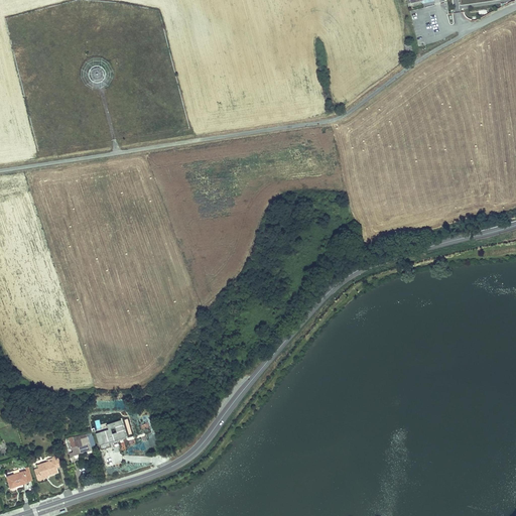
[(409,44),(403,46),(405,54),(411,52),(409,44)]
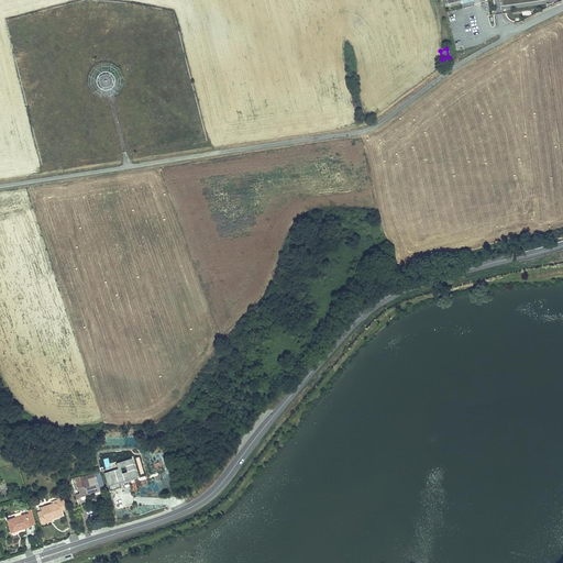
[(110,73),(98,76),(101,87),(113,85),(110,73)]
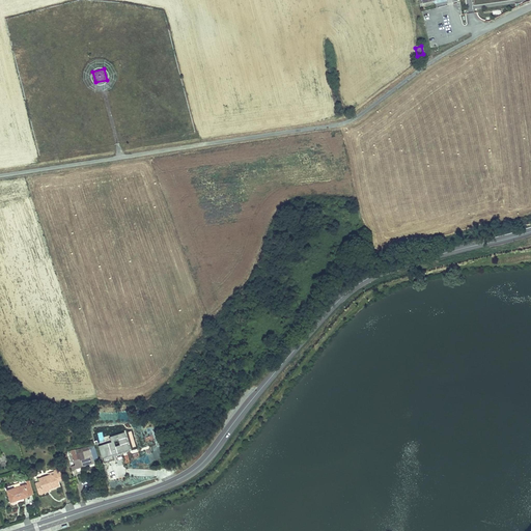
[(113,459),(112,454),(115,453),(130,449),(124,432),(110,437),(112,442),(99,446),(103,457),(104,457),(105,462),(113,459)]
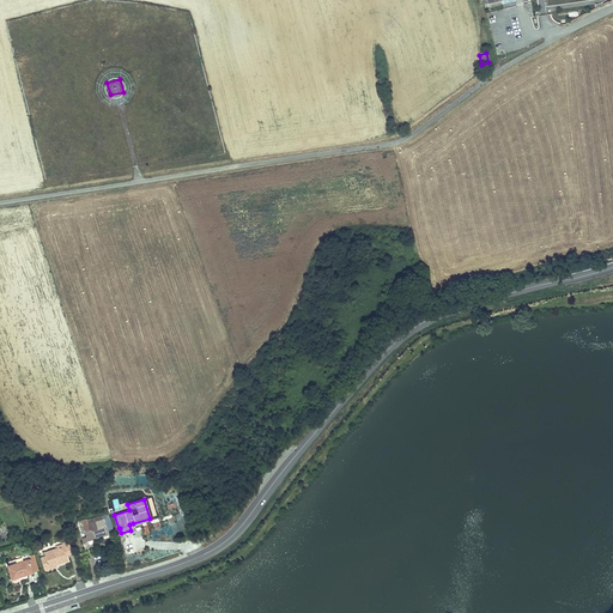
[(113,532),(107,513),(80,522),(85,534),(86,538),(83,539),(84,544),(93,540),(93,539),(113,532)]
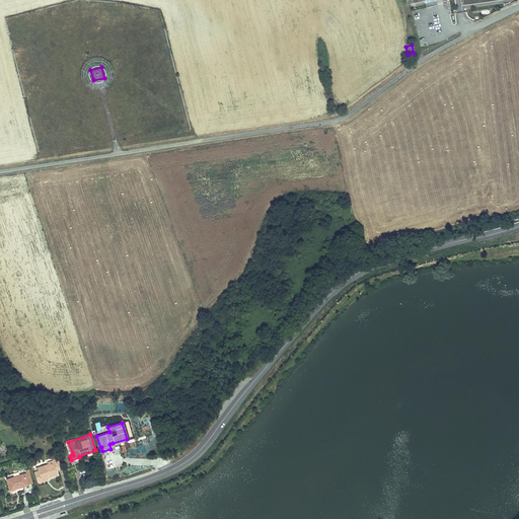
[(38,467),(39,470),(42,478),(43,480),(59,475),(57,471),(63,469),(60,461),(57,462),(56,460),(49,462),(50,464),(38,467)]
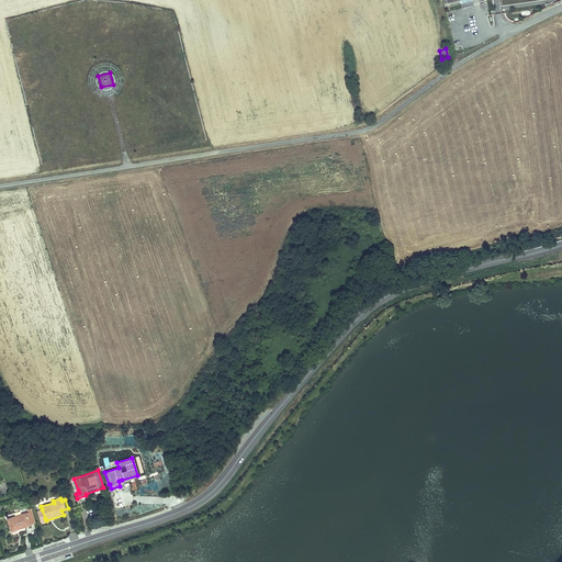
[(36,523),(32,512),(8,519),(12,531),(36,523)]
